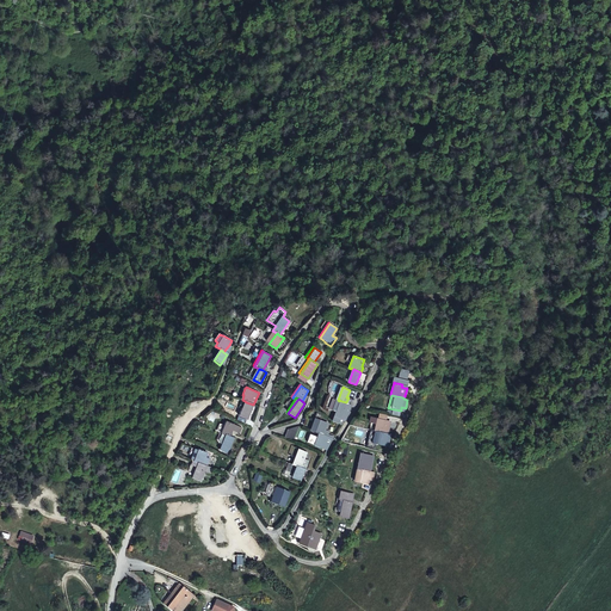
[(331,420),(333,421),(341,401),(339,400),(339,401),(331,420)]
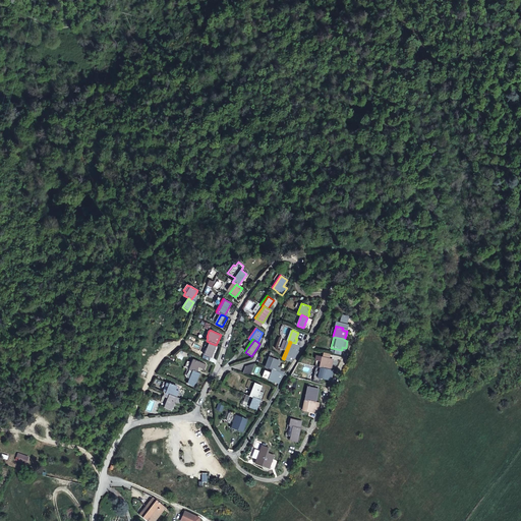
[(291,342),(284,359),(291,361),(292,356),(295,357),(300,345),(296,344),(295,343),(291,342)]
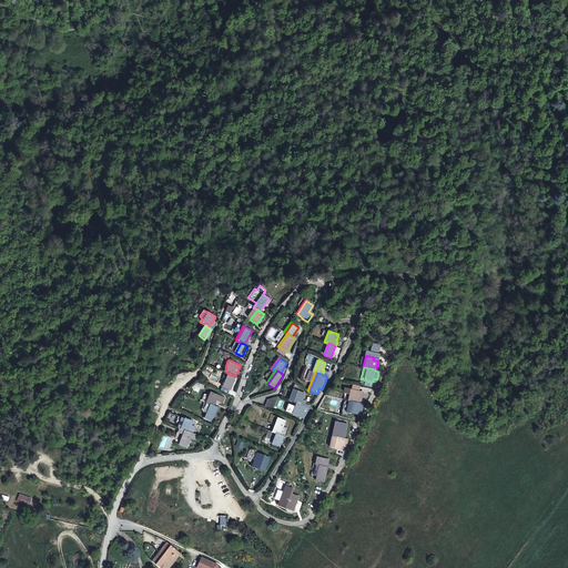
[(229,374),(224,387),(230,389),(235,376),(229,374)]
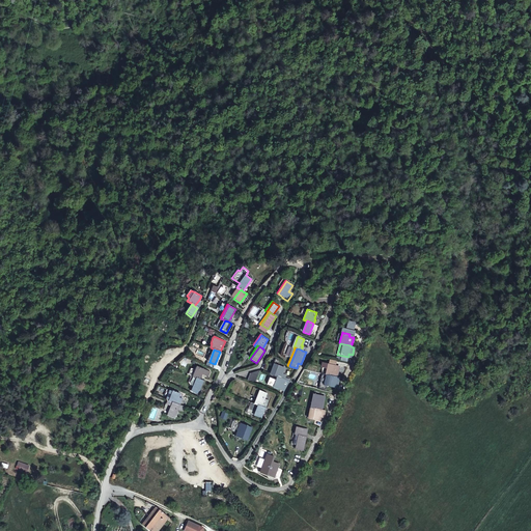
[(335,364),(329,363),(324,362),(323,366),(326,367),(328,367),(327,373),(328,373),(330,374),(333,374),(336,375),(338,369),(335,368),(335,365),(335,364)]
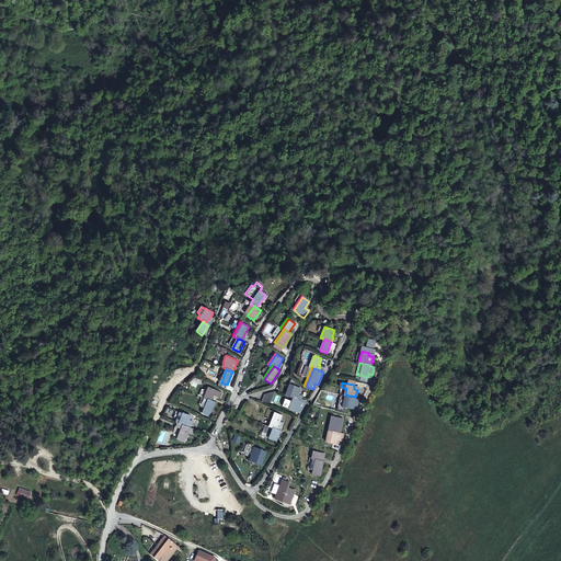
[(297,399),(301,388),(294,386),(290,385),(286,396),(293,398),(294,398),(297,399)]
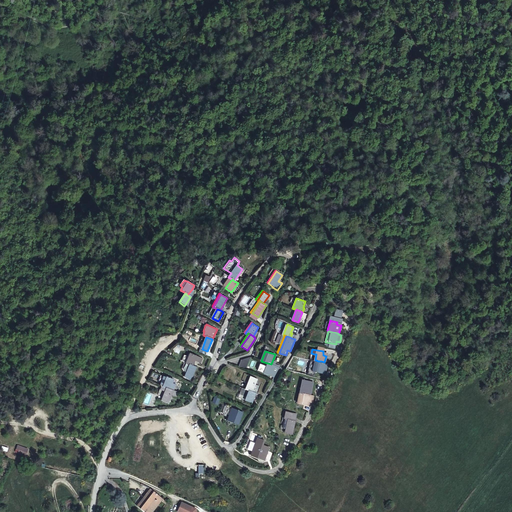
[(191,353),(187,363),(188,364),(190,364),(193,366),(197,356),(191,353)]
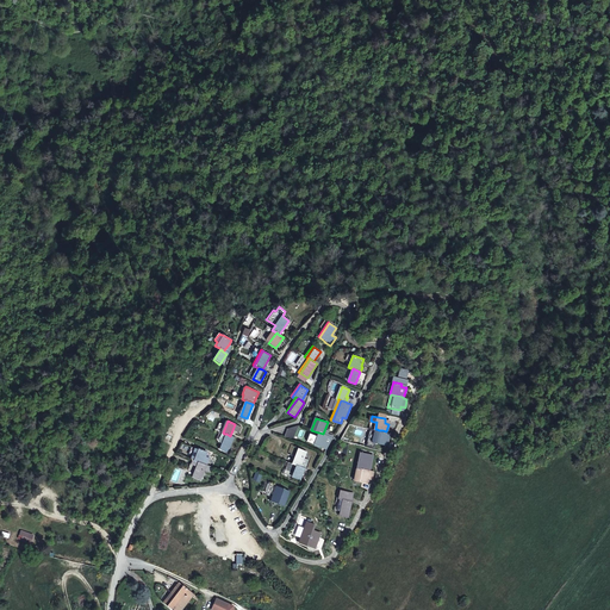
[(379,430),(375,443),(384,446),(386,431),(383,430),(379,430)]
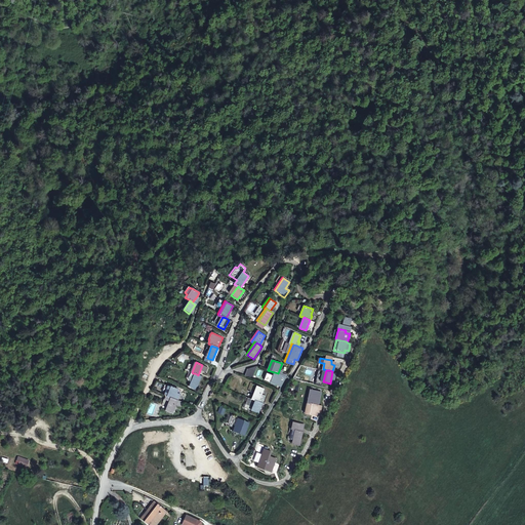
[(267,381),(271,382),(278,386),(280,387),(286,377),(285,376),(282,375),(278,373),(275,372),(274,372),(273,375),(269,374),(267,381)]
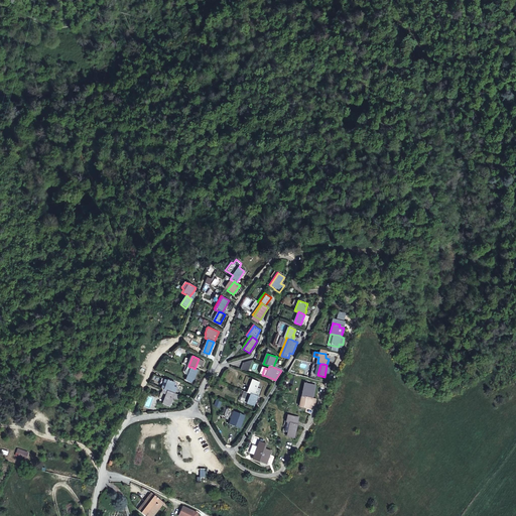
[(191,367),(185,380),(192,383),(198,370),(195,369),(191,367)]
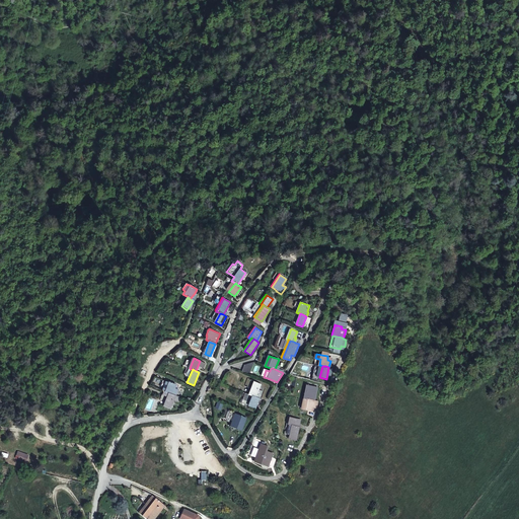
[(158,381),(153,379),(149,385),(156,387),(158,381)]
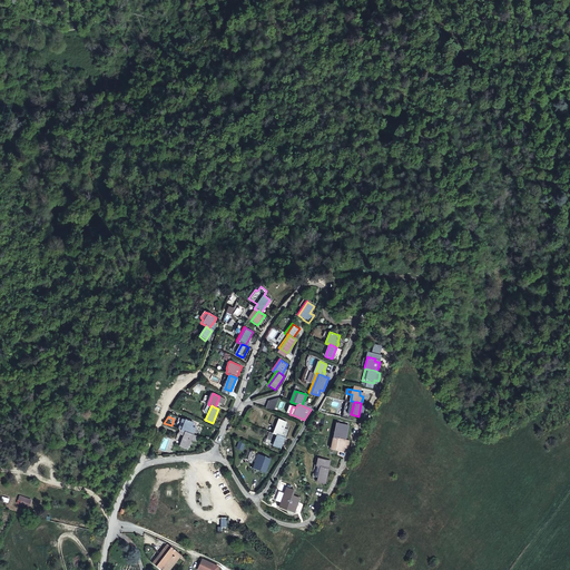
[(189,433),(193,426),(194,422),(185,419),(185,420),(182,426),(178,425),(177,429),(179,429),(189,433)]
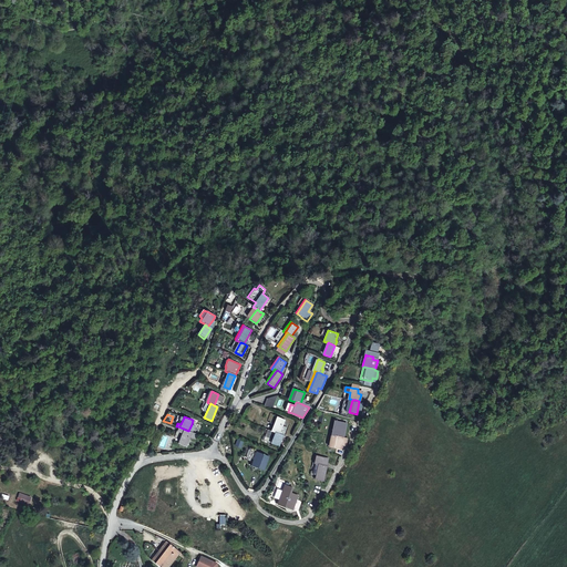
[(285,420),(278,418),(272,431),(280,434),(285,420)]
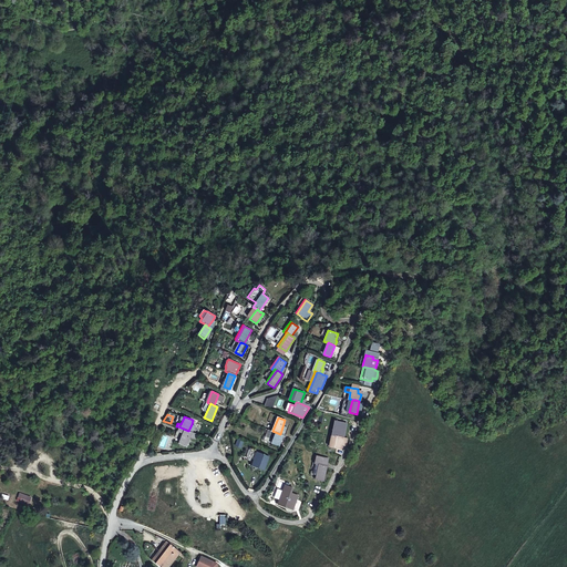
[(336,420),(332,435),(339,437),(343,421),(336,420)]
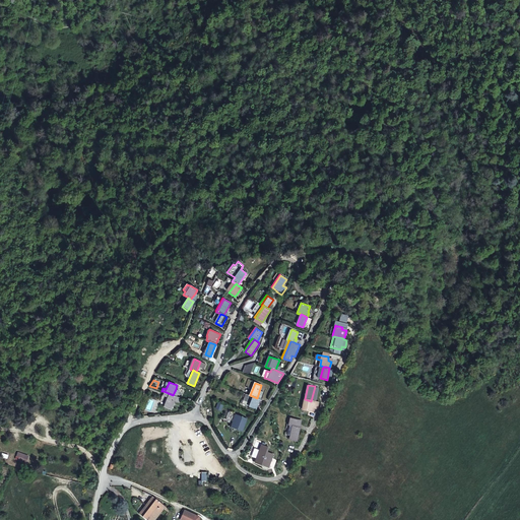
[(168,401),(165,407),(168,408),(171,409),(175,401),(179,403),(181,398),(177,396),(173,395),(164,391),(161,398),(166,400),(168,401)]
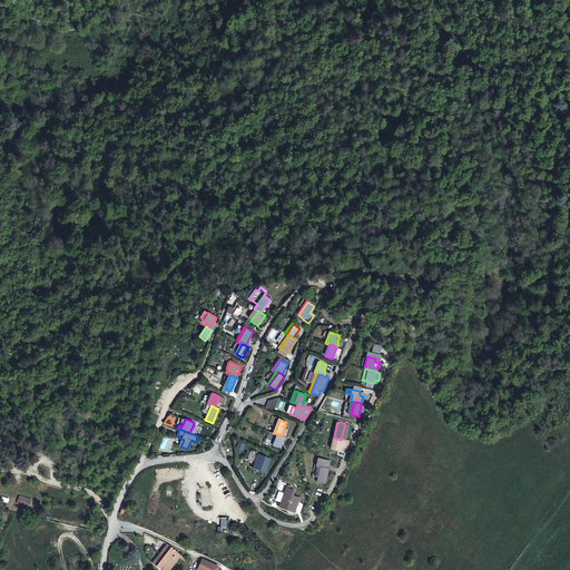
[(282,436),(274,433),(272,432),(268,431),(264,443),(281,449),(284,438),(282,436)]
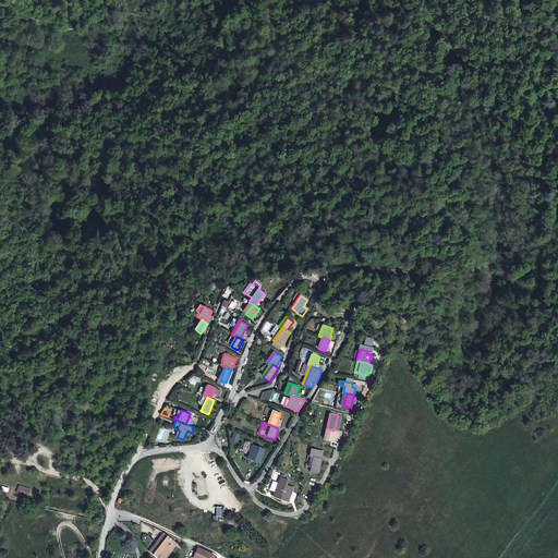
[(334,431),(327,428),(325,439),(336,443),(337,438),(340,439),(341,432),(334,431)]
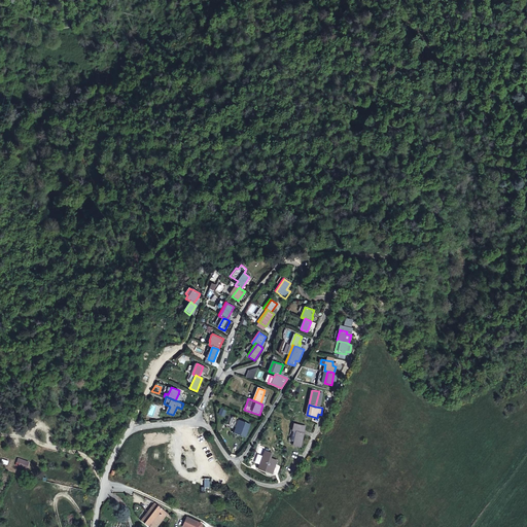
[(239,419),(233,433),(240,435),(245,421),(239,419)]
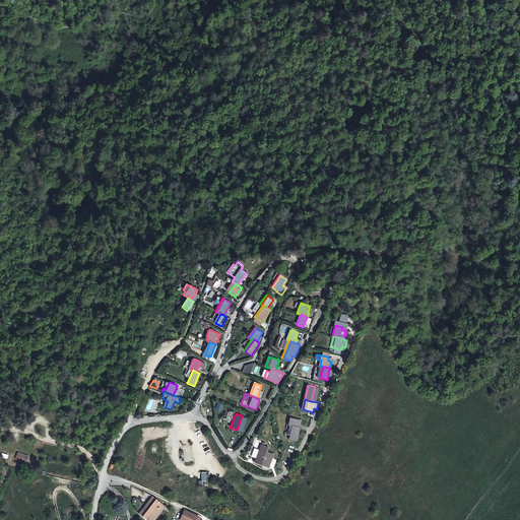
[(296,426),(298,419),(288,417),(286,424),(296,426)]
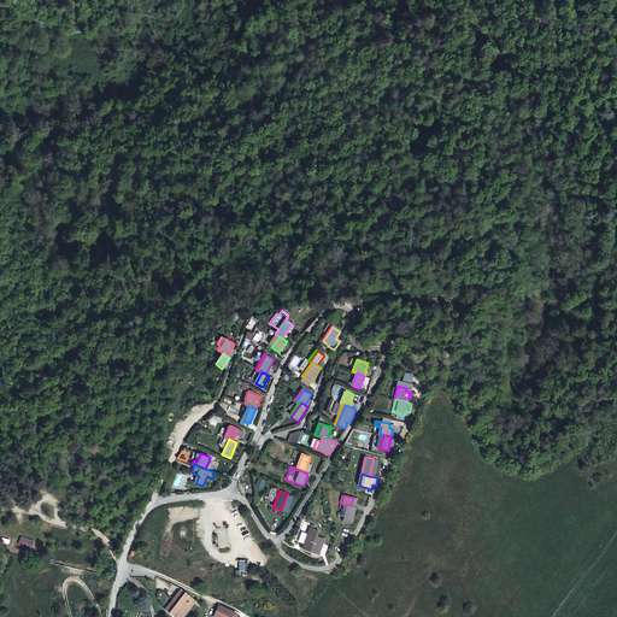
[(352,523),(356,506),(351,505),(340,503),(340,505),(341,506),(340,512),(339,512),(338,515),(342,516),(341,522),(352,523)]
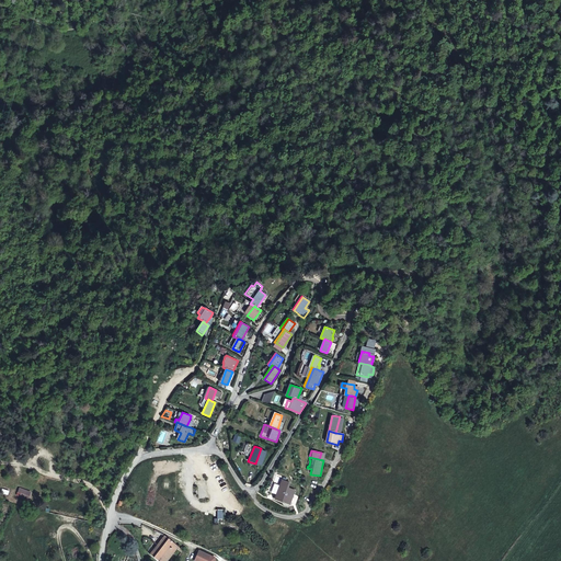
[(282,497),(281,502),(287,504),(294,489),(285,485),(285,488),(283,487),(281,487),(278,489),(276,495),(281,496),(282,497)]
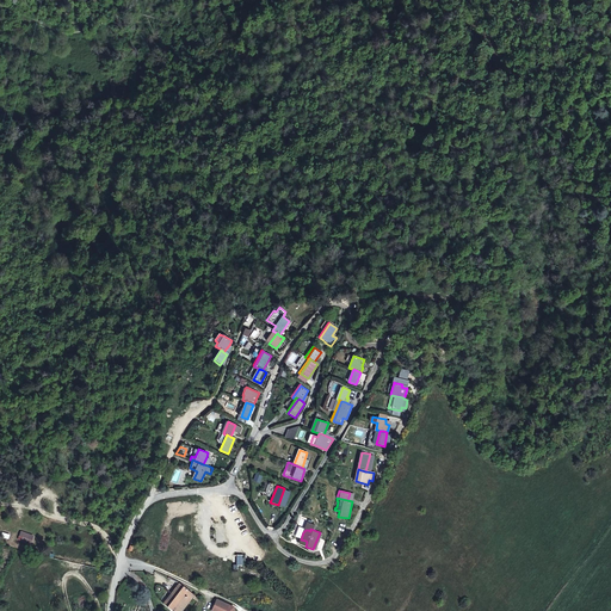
[(183,586),(179,584),(171,593),(176,597),(183,586)]
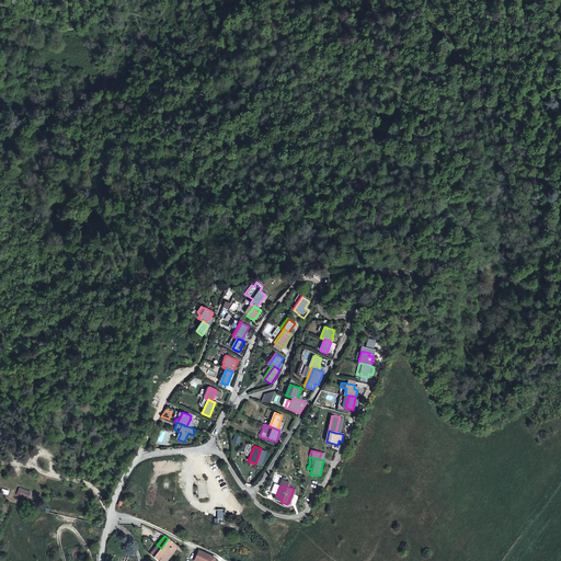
[(165,560),(178,546),(168,538),(161,548),(157,545),(153,549),(149,554),(158,560),(165,560)]
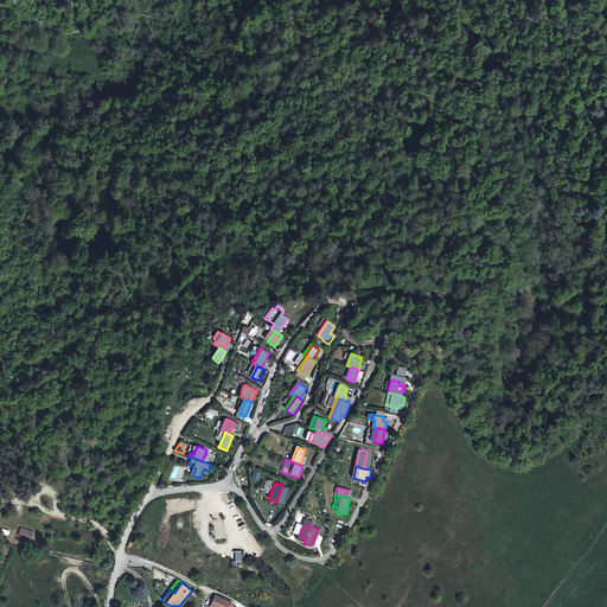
[(210,606),(231,606),(232,604),(215,595),(212,601),(210,606)]
